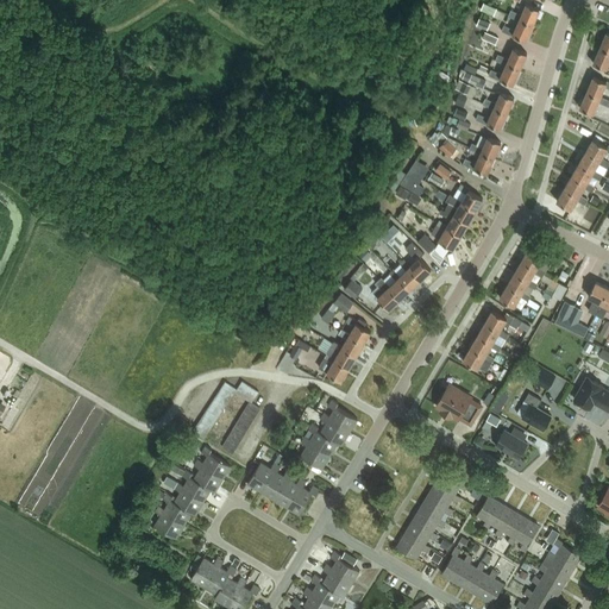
[(484,2),(481,10),(495,16),(497,8),(484,2)]
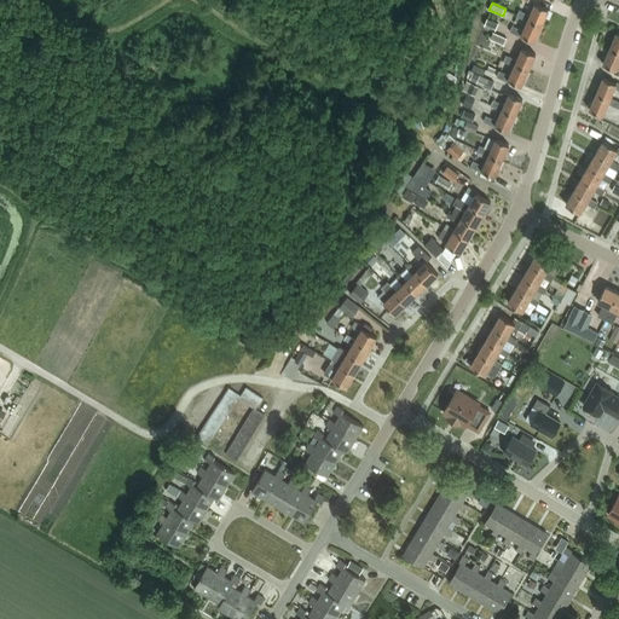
[(519,10),(516,16),(527,21),(527,19),(541,25),(549,10),(536,4),(530,16),(519,10)]
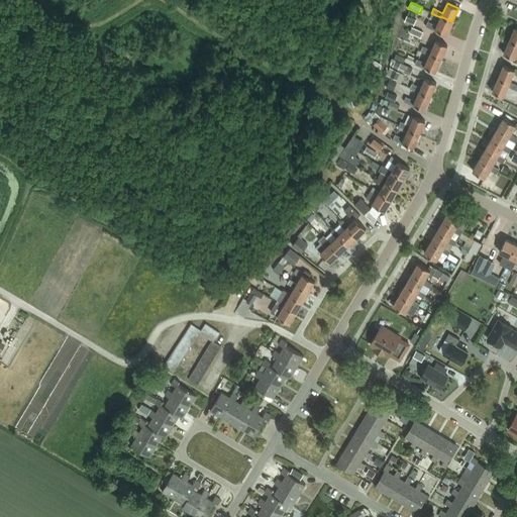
[(416,20),(406,16),(404,21),(414,25),(416,20)]
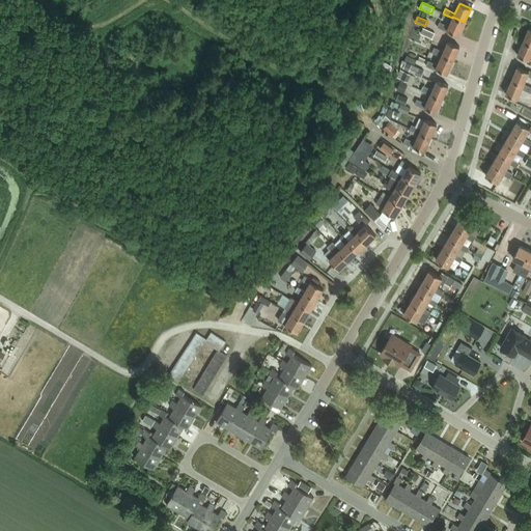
[(440,22),(438,27),(446,31),(447,30),(458,35),(464,22),(452,17),(452,18),(448,26),(440,22)]
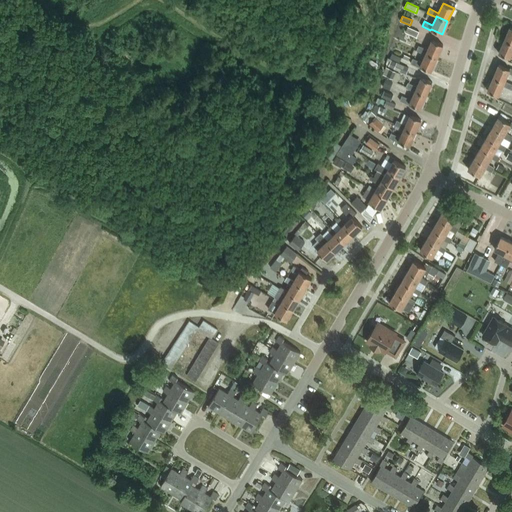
[(408,27),(406,32),(417,37),(419,32),(408,27)]
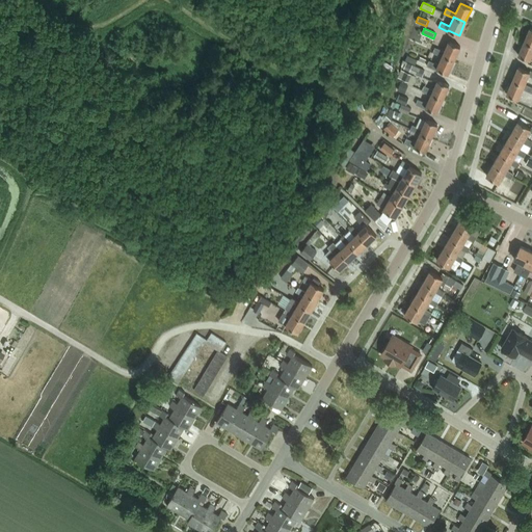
[(435,47),(433,52),(443,56),(443,55),(454,60),(460,47),(449,42),(445,51),(435,47)]
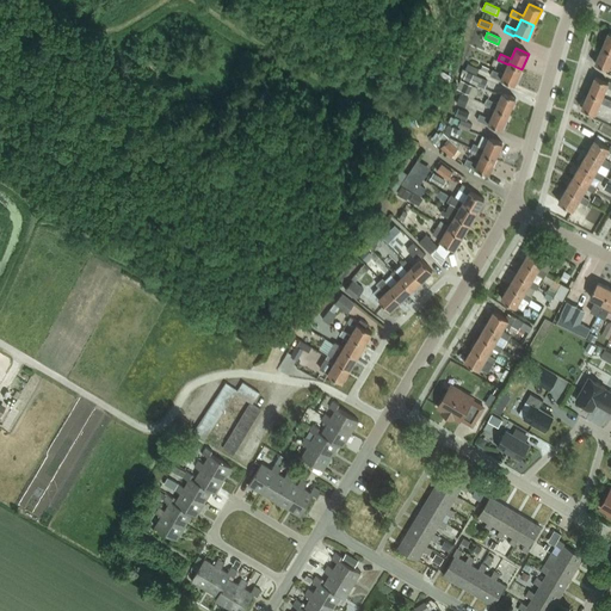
[(610,50),(603,48),(596,63),(609,69),(610,65),(610,50)]
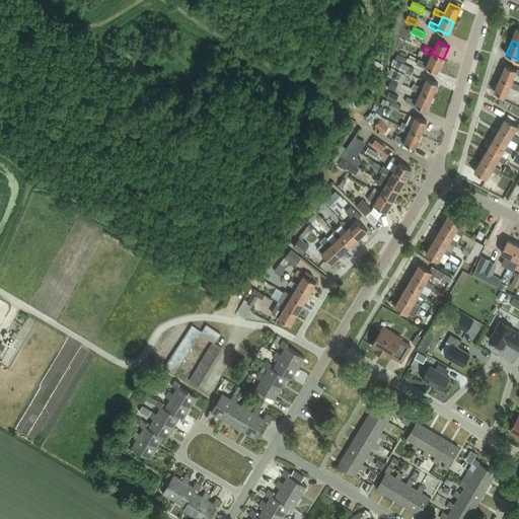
[(398,54),(395,59),(405,63),(408,59),(398,54)]
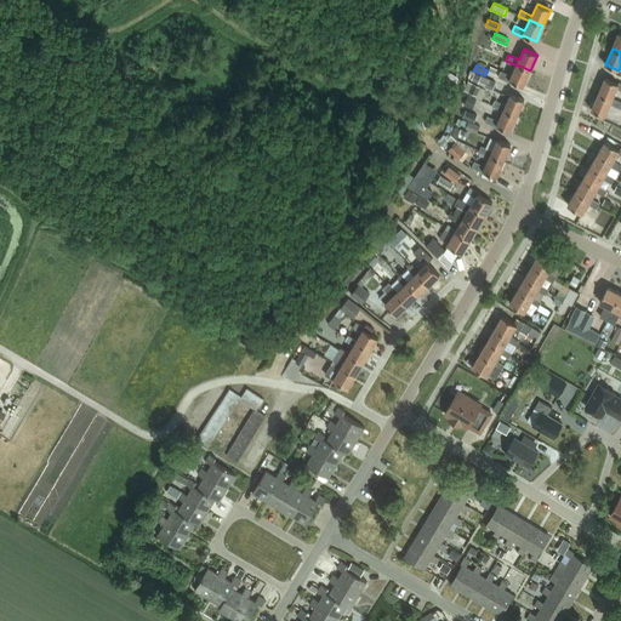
[(501,70),(499,77),(510,81),(511,80),(523,86),(530,70),(517,64),(517,66),(512,75),(501,70)]
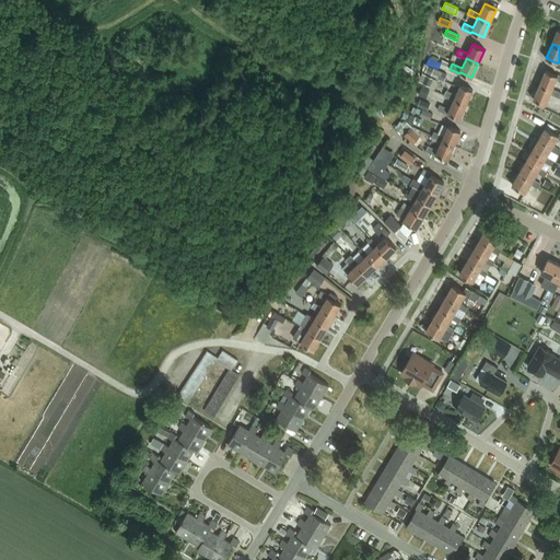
[(434,68),(432,74),(444,80),(447,73),(434,68)]
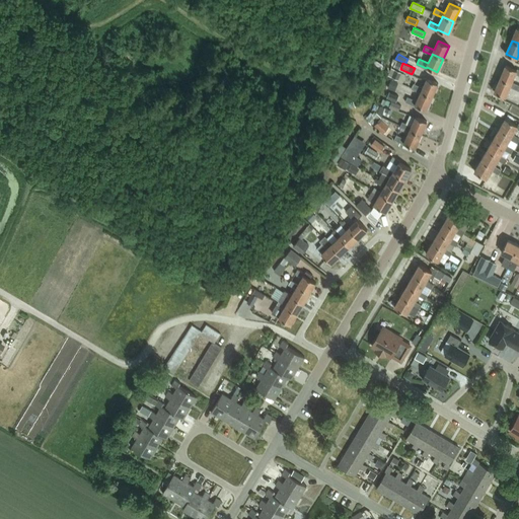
[(506,65),(501,78),(512,83),(512,82),(516,75),(518,76),(518,69),(517,70),(506,65)]
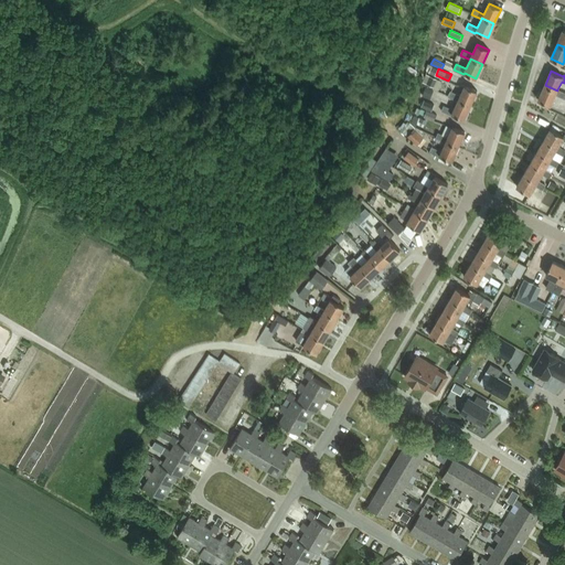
[(434,87),(437,78),(430,76),(427,84),(434,87)]
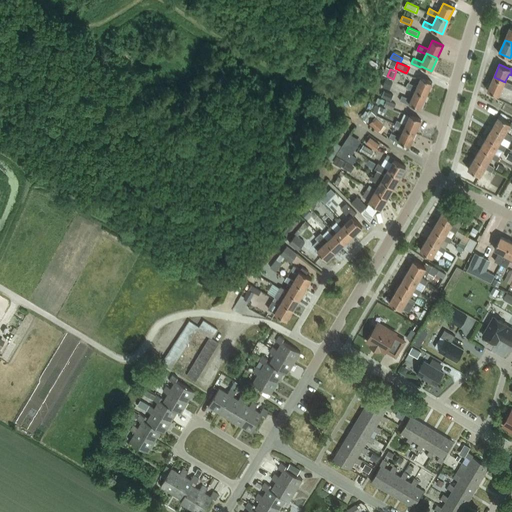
[(408,83),(406,88),(414,92),(415,91),(426,96),(432,82),(421,77),(417,87),(408,83)]
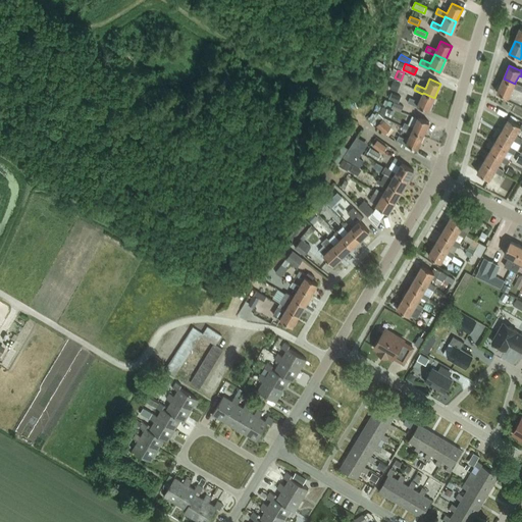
[(504,79),(498,92),(509,97),(513,88),(521,91),(521,85),(515,83),(515,84),(504,79)]
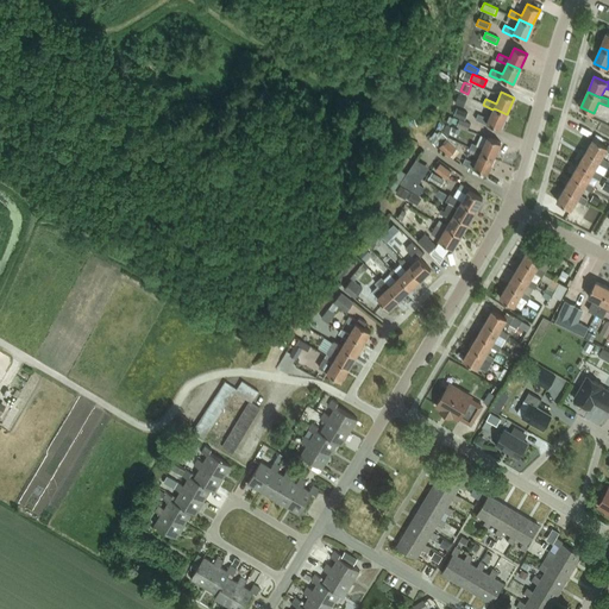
[(459,94),(456,102),(463,105),(466,96),(459,94)]
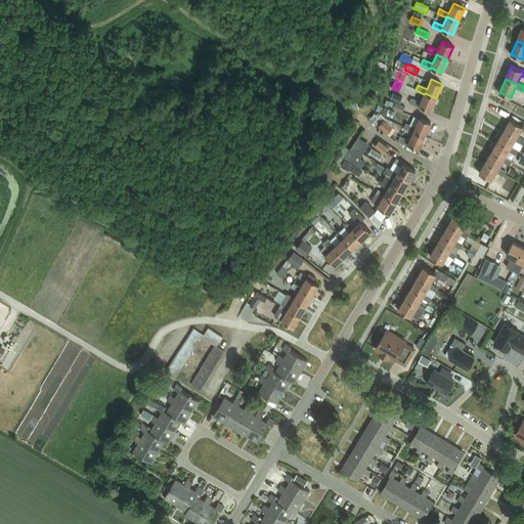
[(391,99),(400,103),(403,97),(393,93),(391,99)]
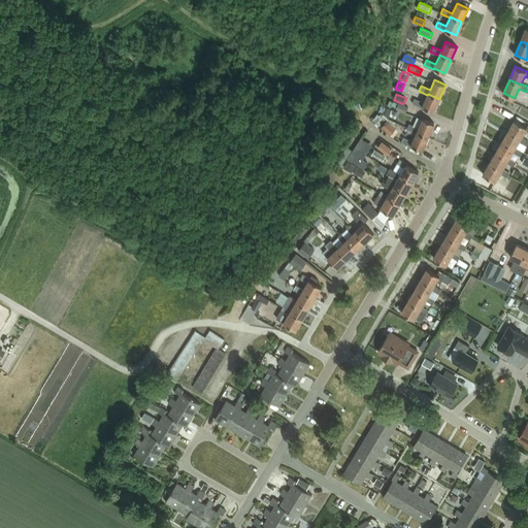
[(415,99),(413,103),(422,107),(423,106),(434,111),(439,99),(428,94),(427,95),(424,103),(415,99)]
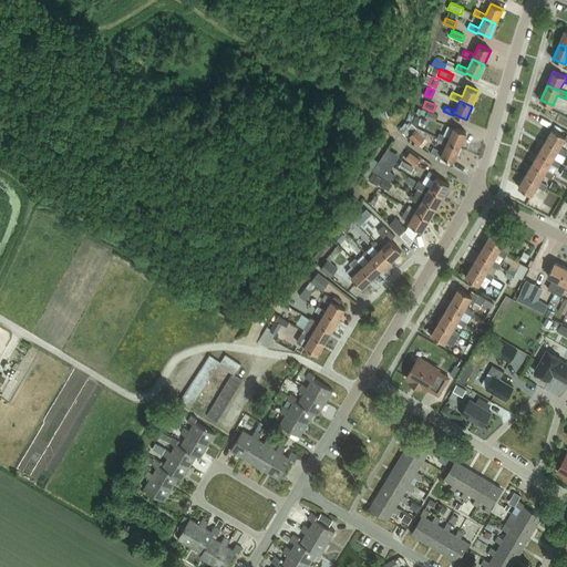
[(428,111),(425,117),(435,122),(439,115),(428,111)]
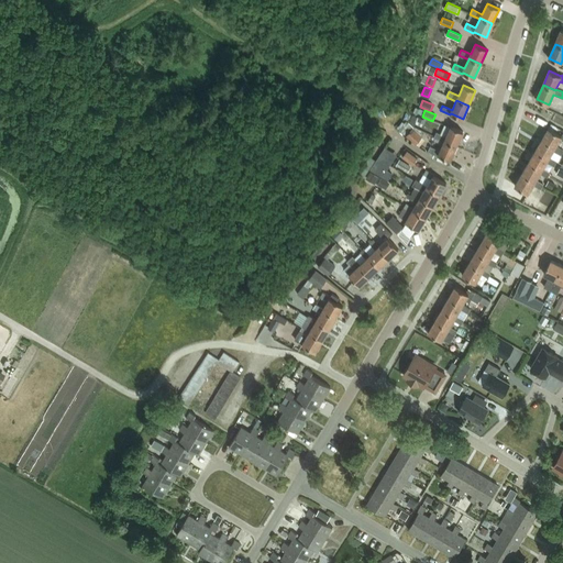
[(437,132),(434,138),(444,142),(444,141),(456,146),(463,132),(451,127),(446,136),(437,132)]
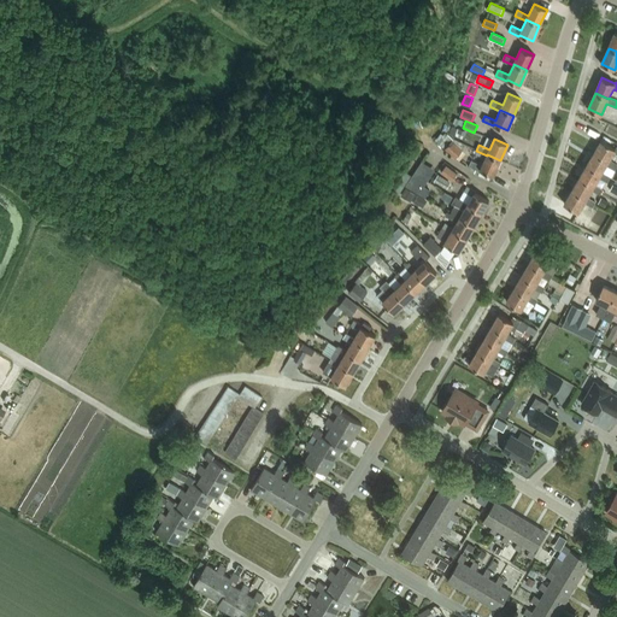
[(601,140),(594,153),(609,162),(610,160),(615,152),(616,153),(616,147),(616,148),(601,140)]
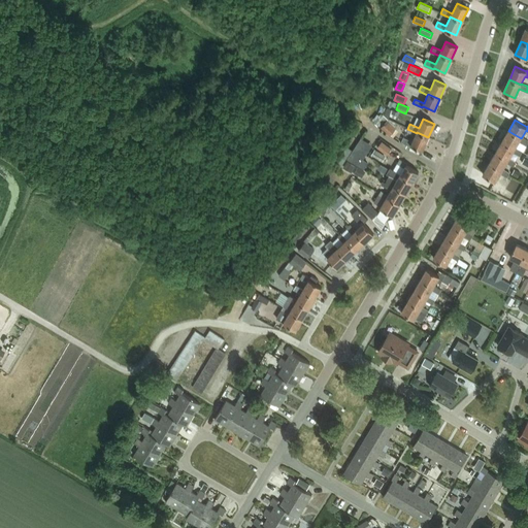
[(386,121),(381,127),(390,135),(396,129),(386,121)]
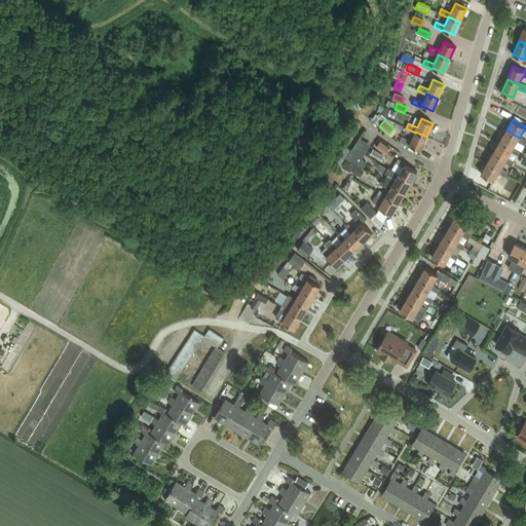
[(506,130),(500,141),(513,149),(514,147),(518,141),(524,145),(525,141),(525,140),(520,137),(519,138),(506,130)]
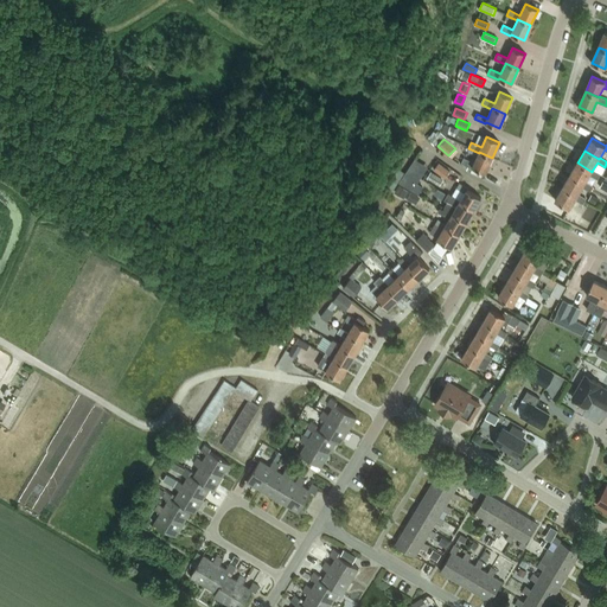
[(485,172),(492,158),(479,152),(479,153),(474,163),(464,158),(461,164),(468,166),(472,168),(473,167),(484,172),(485,172)]
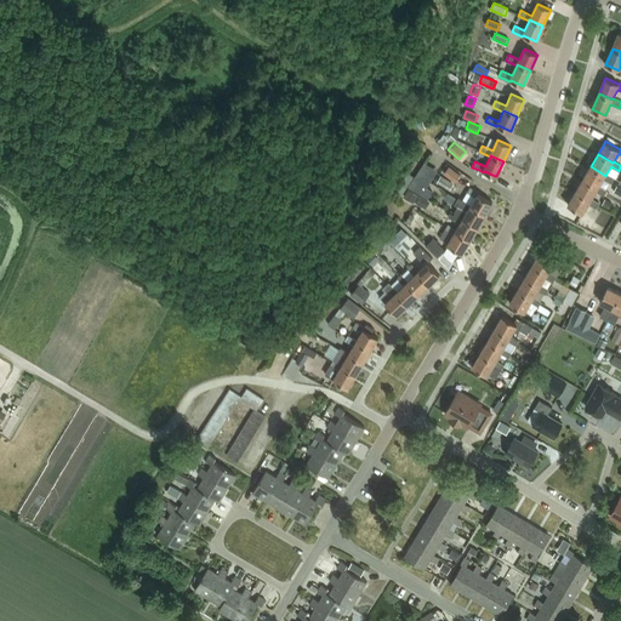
[(591,166),(584,180),(598,188),(599,187),(603,178),(611,183),(614,178),(607,174),(605,176),(591,166)]
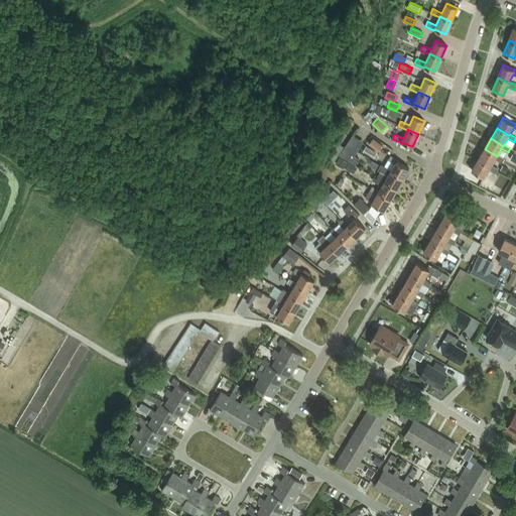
[(373,139),(369,144),(379,151),(383,145),(373,139)]
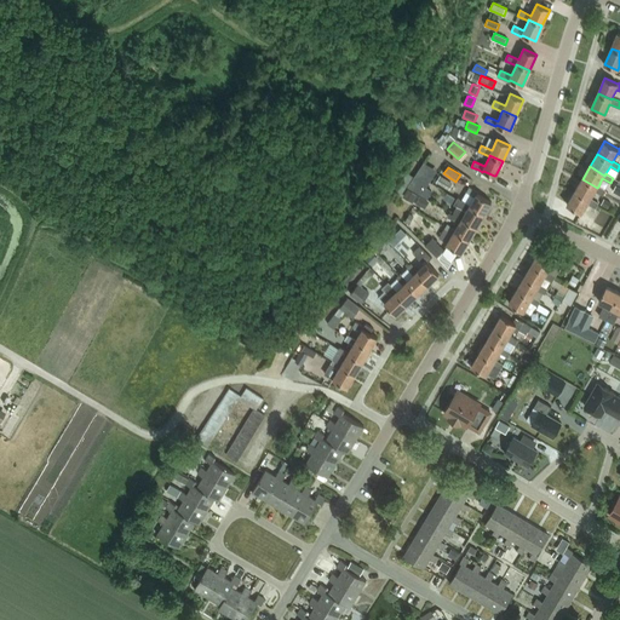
[(453,184),(440,177),(436,183),(449,190),(453,184)]
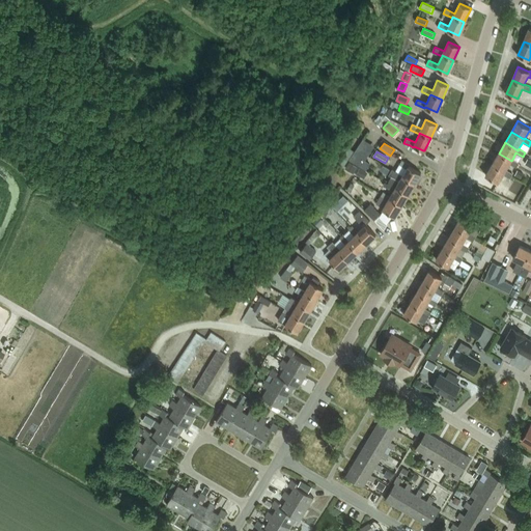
[(499,154),(493,164),(505,171),(506,170),(510,164),(516,167),(519,164),(512,160),(511,161),(499,154)]
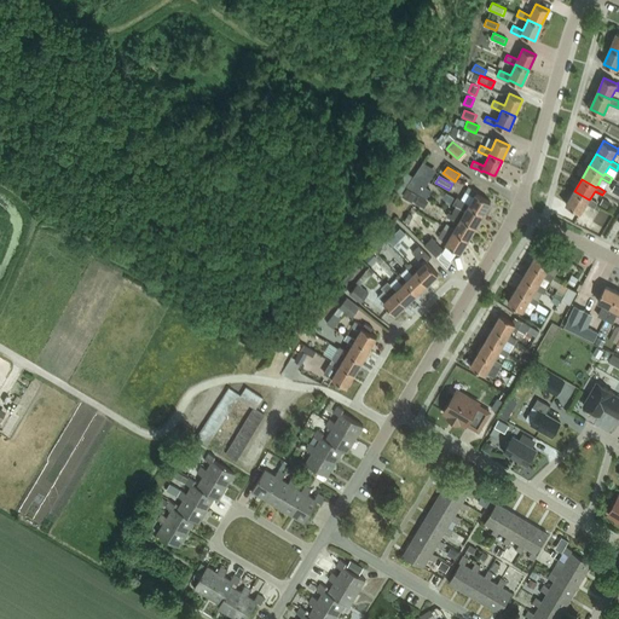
[(469,206),(484,214),(492,202),(478,192),(469,186),(462,198),(470,204),(469,206)]
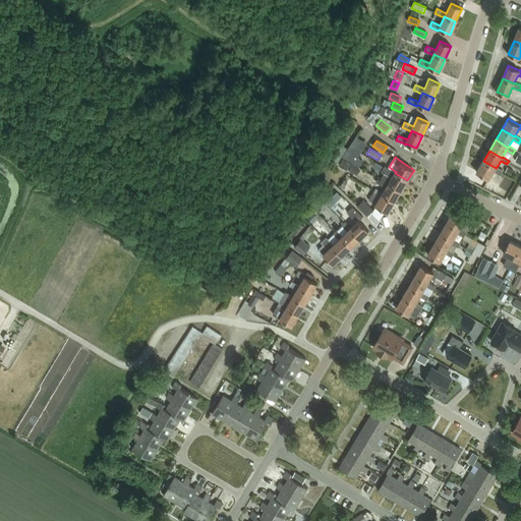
[(497,167),(496,168),(483,161),(477,172),(489,179),(495,171),(501,175),(504,171),(497,167)]
